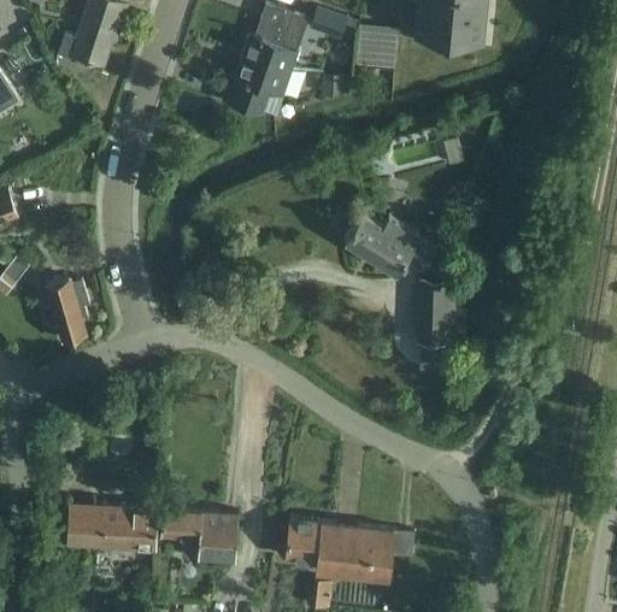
[(66,34),(59,57),(71,60),(74,56),(104,66),(115,34),(117,34),(128,5),(116,0),(115,0),(89,0),(77,37),(66,34)]
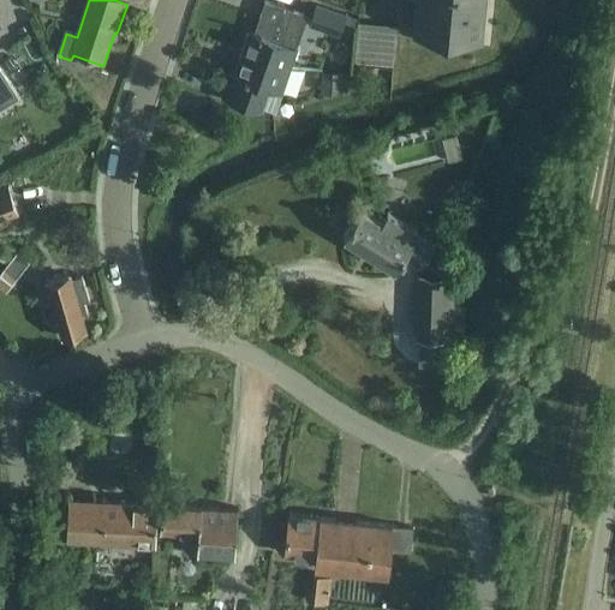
[(482,42),(485,0),(416,0),(413,36),(482,42)]
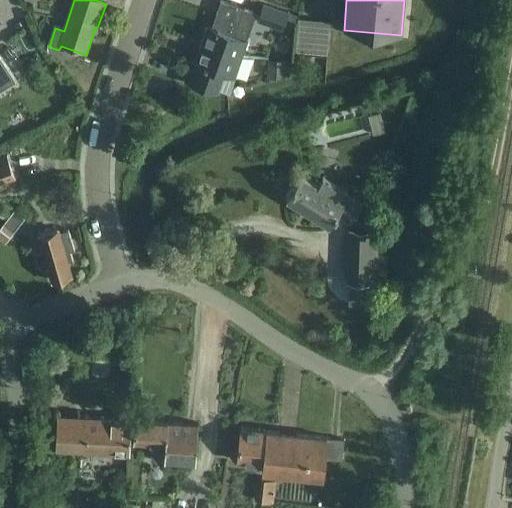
[(206,29),(199,47),(229,56),(229,55),(242,59),(248,43),(246,42),(255,16),(230,7),(229,8),(220,5),(215,19),(219,20),(215,32),(206,29)]
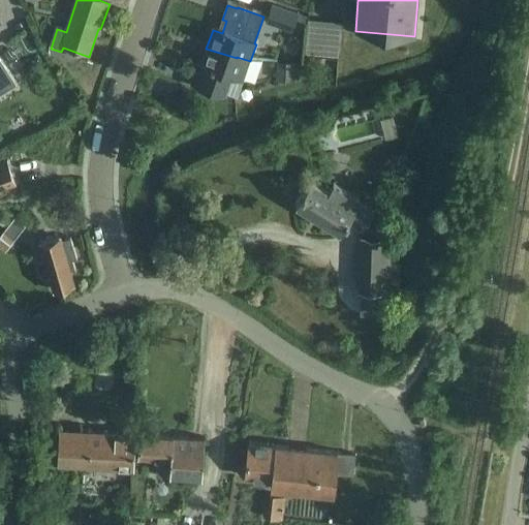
[(279,29),(291,33),(298,16),(273,7),(268,22),(280,26),(279,29)]
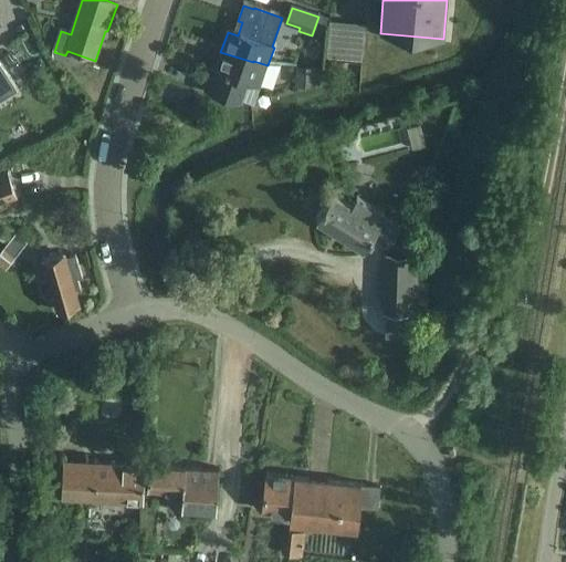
[(320,11),(317,49),(354,51),(356,13),(320,11)]
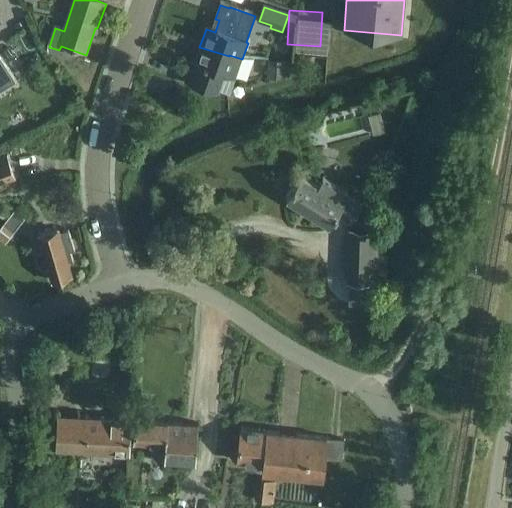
[(189,72),(185,84),(217,94),(223,75),(235,79),(236,78),(247,82),(254,60),(242,59),(229,55),(229,56),(199,47),(191,72),(189,72)]
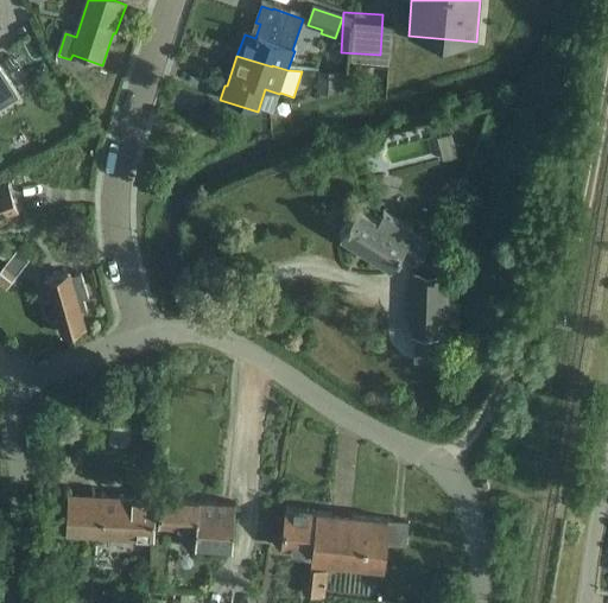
[(0,70),(0,108),(17,97),(10,87),(10,86),(0,70)]
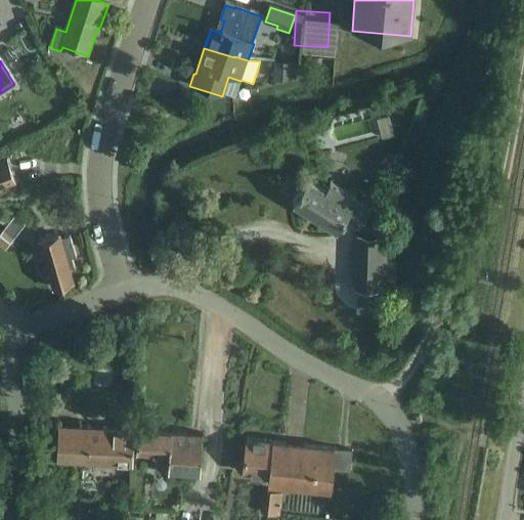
[(290,82),(291,63),(274,63),(273,81),(290,82)]
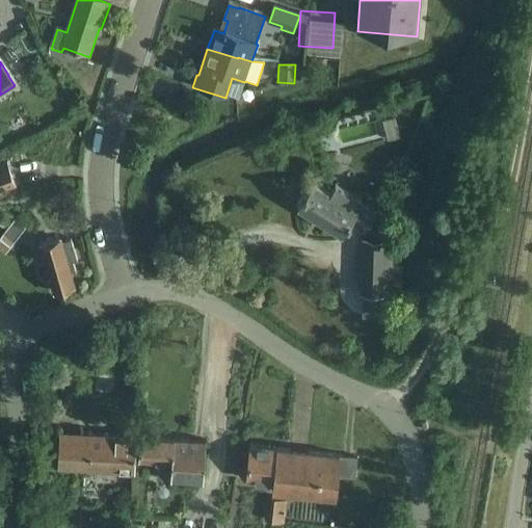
[(392,108),(380,111),(381,119),(394,114),(392,108)]
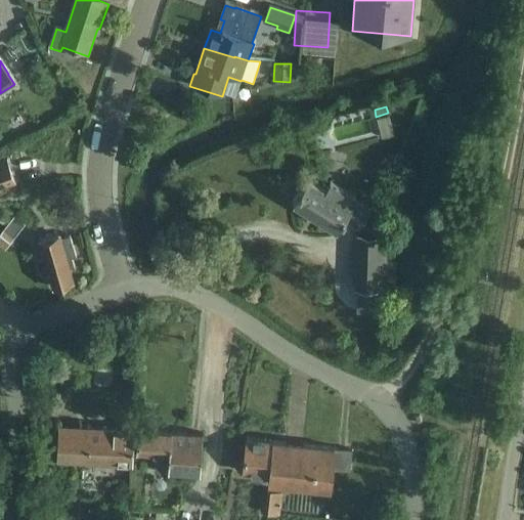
[(0,192),(16,186),(7,163),(0,166),(0,192)]
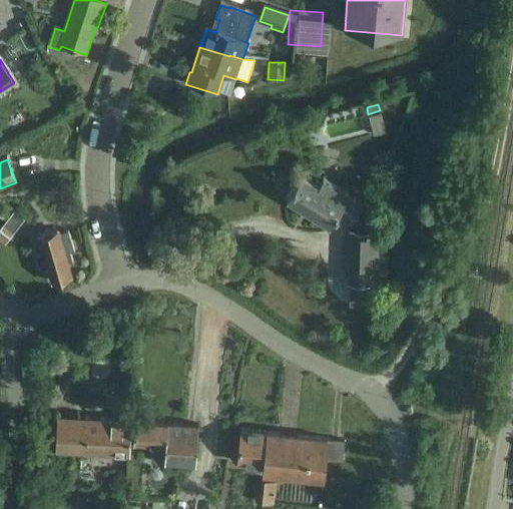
[(316,188),(299,178),(285,202),(328,228),(335,218),(349,226),(361,206),(320,182),(316,188)]
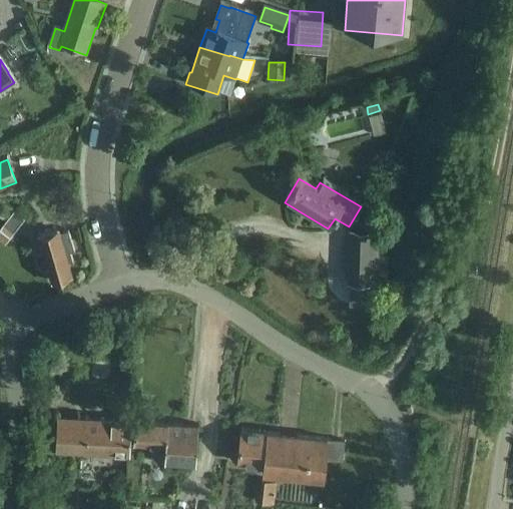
[(5,226),(0,232),(0,241),(5,246),(14,234),(5,226)]
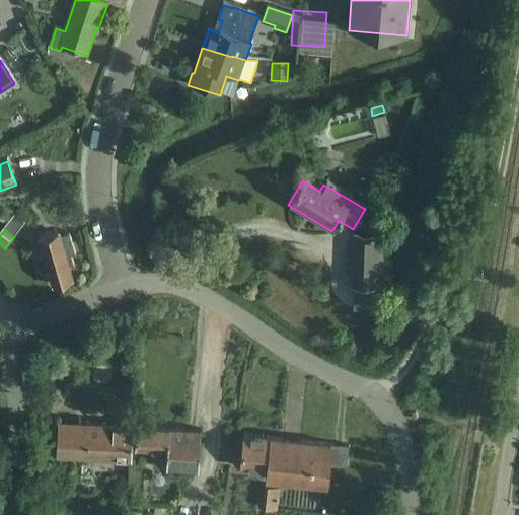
[(72,283),(68,269),(74,267),(71,259),(75,256),(69,236),(59,239),(59,236),(40,241),(44,258),(36,261),(41,277),(49,274),(54,289),(72,283)]
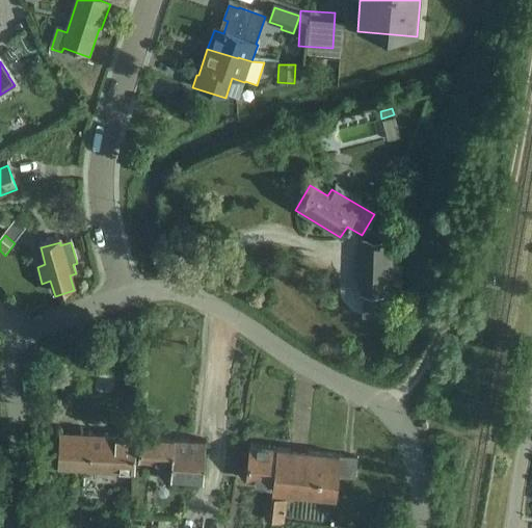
[(392,243),(363,242),(361,296),(391,297),(392,243)]
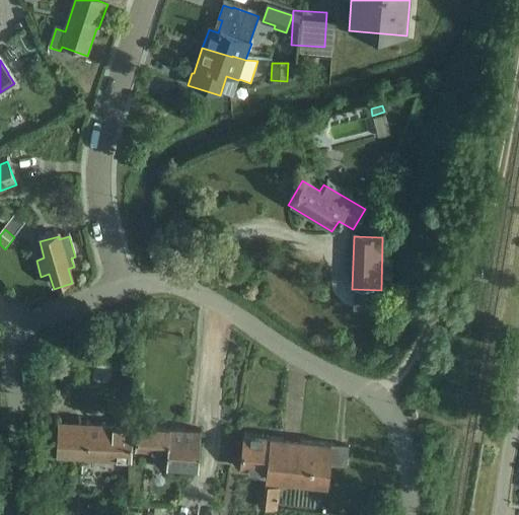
[(132,429),(58,424),(56,459),(130,463),(132,429)]
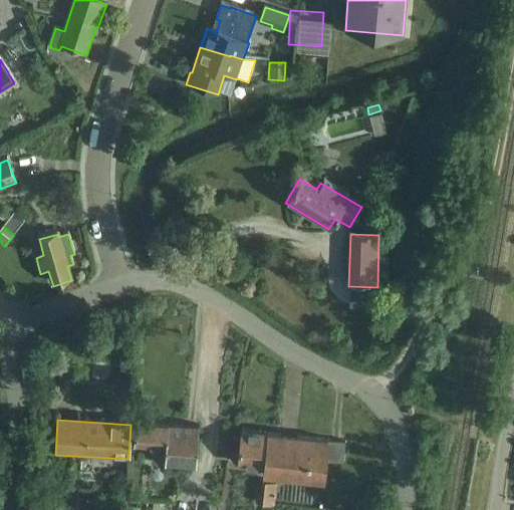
[(135,425),(134,448),(152,448),(151,466),(164,467),(196,469),(198,429),(135,425)]
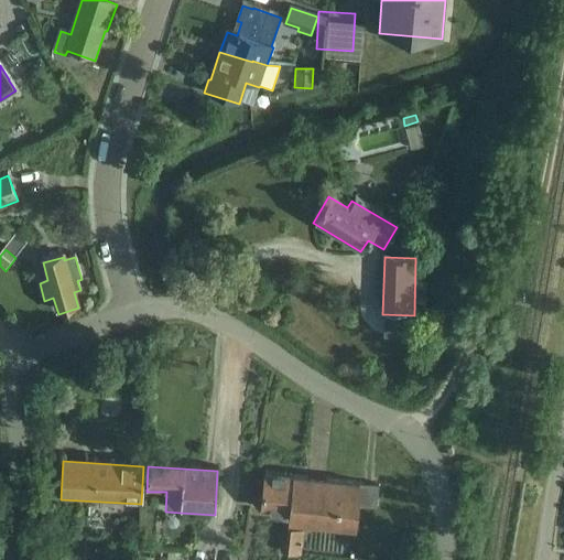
[(289,516),(288,526),(354,532),(356,509),(376,512),(378,488),(264,476),(261,513),(289,516)]
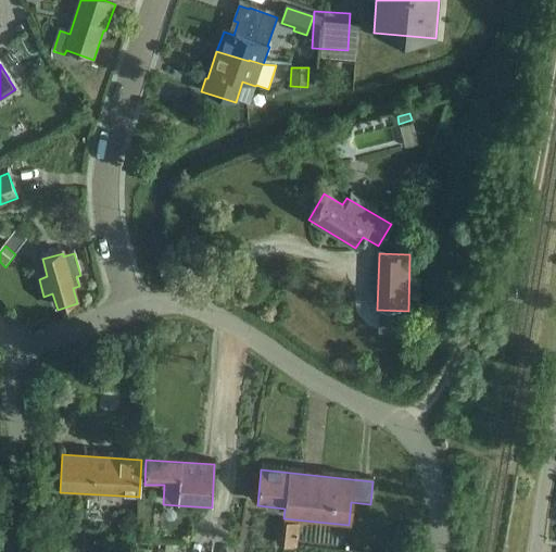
[(283,524),(281,548),(297,550),(299,526),(283,524)]
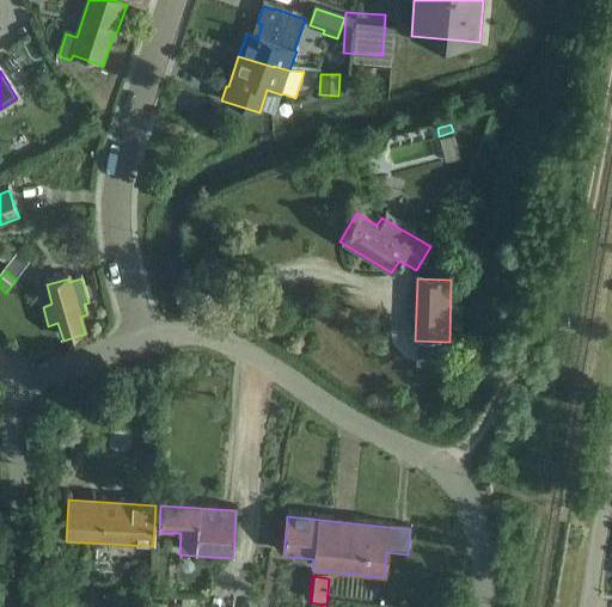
[(224,606),(225,590),(169,588),(166,606),(224,606)]
